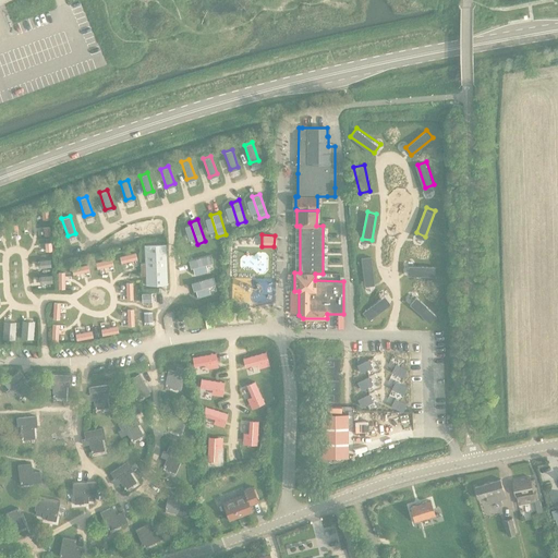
[(144,244),(145,284),(167,283),(165,244),(144,244)]
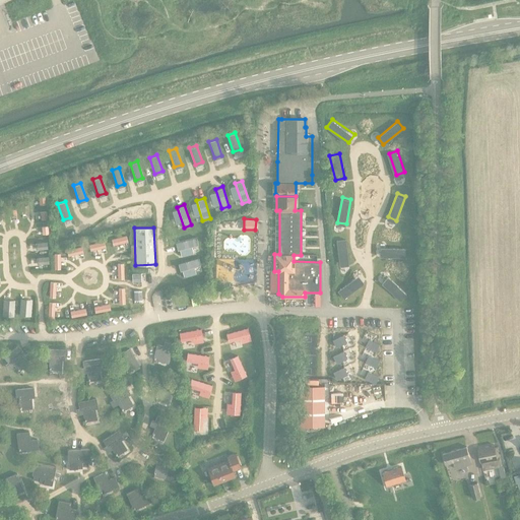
[(195,237),(175,242),(177,250),(197,244),(195,237)]
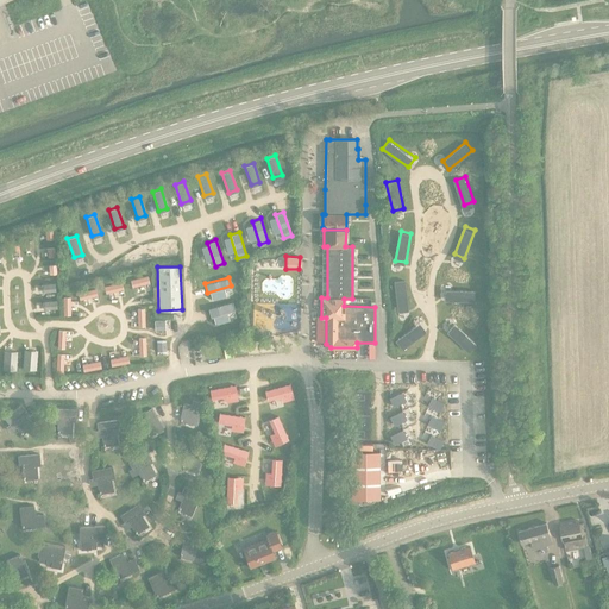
[(409,307),(406,278),(396,278),(400,308),(409,307)]
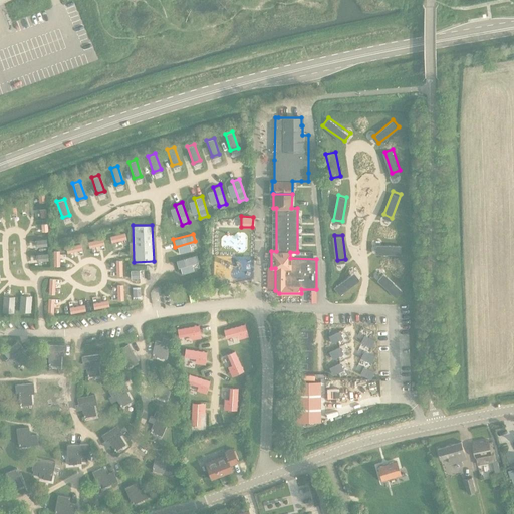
[(377,243),(376,251),(403,252),(403,243),(377,243)]
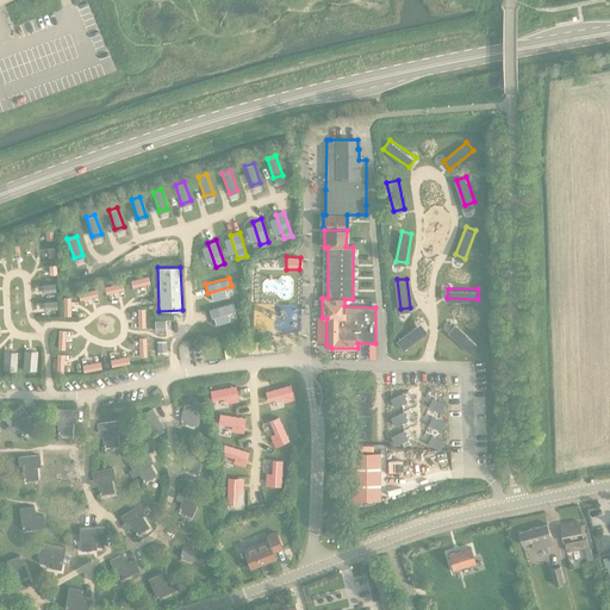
[(232,302),(209,309),(211,317),(235,311),(232,302)]
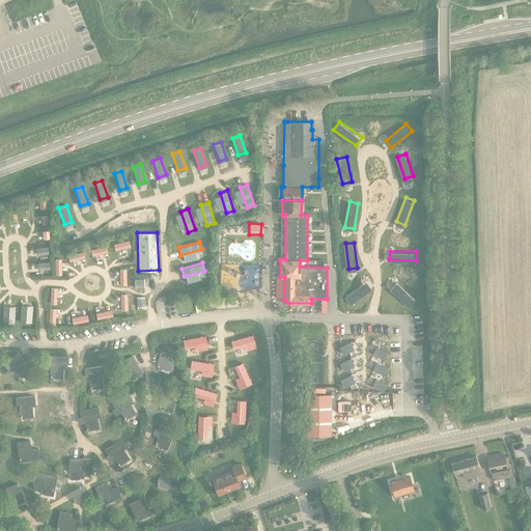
[(352,301),(372,285),(367,279),(346,294),(352,301)]
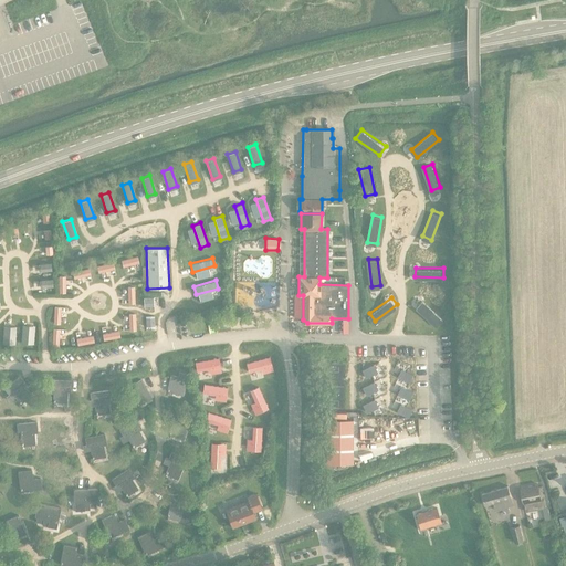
[(443,316),(422,299),(417,306),(437,324),(443,316)]
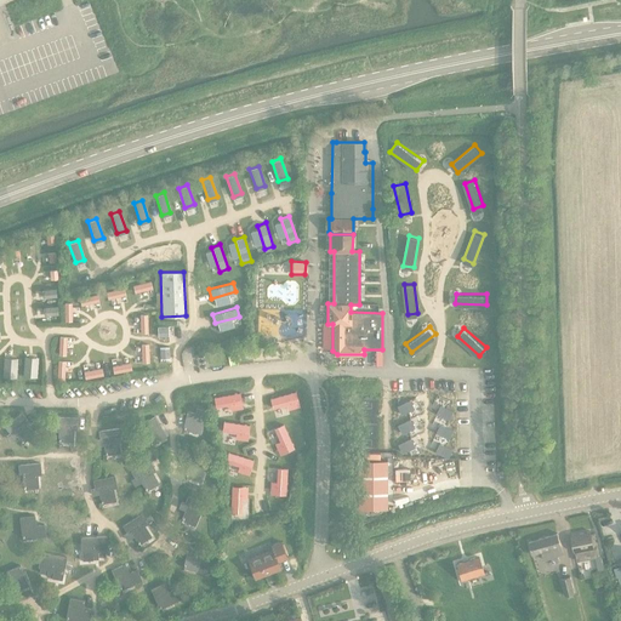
[(295,391),(269,398),(272,408),(298,400),(295,391)]
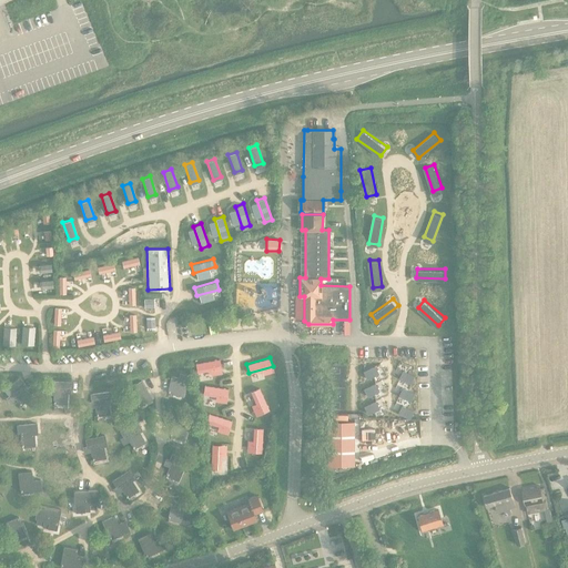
[(219,359),(196,364),(198,372),(220,368),(219,359)]
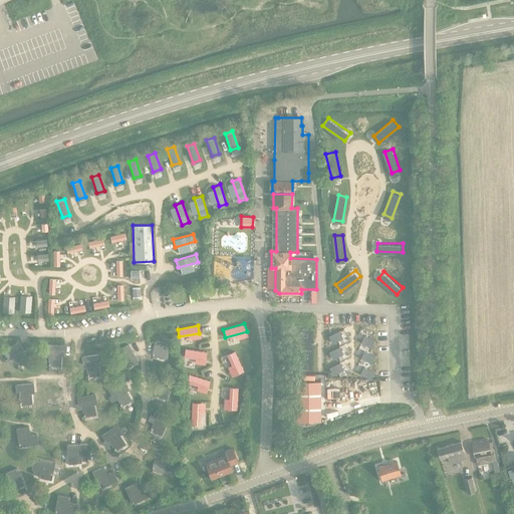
[(338,331),(328,335),(331,342),(342,337),(338,331)]
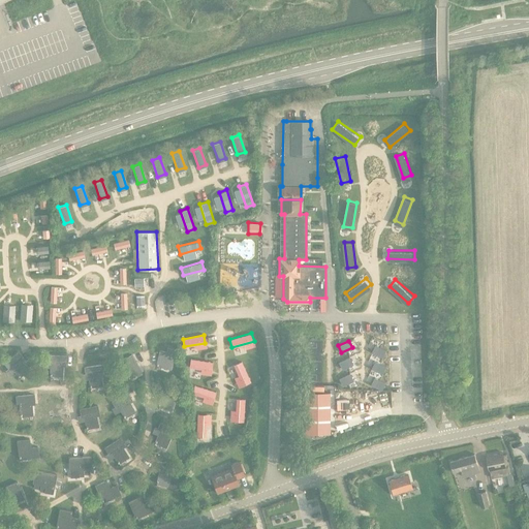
[(375,345),(372,351),(382,356),(385,350),(375,345)]
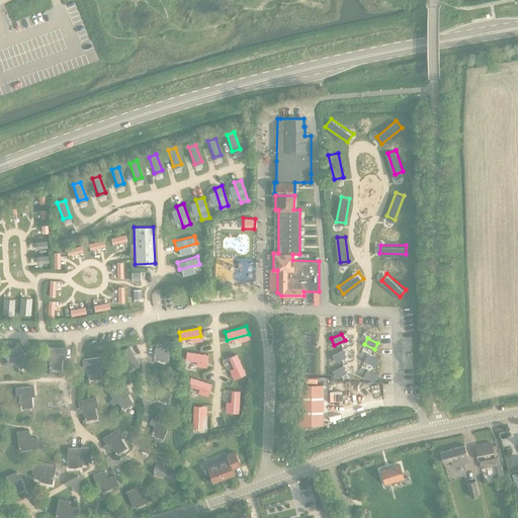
[(153,356),(167,360),(171,343),(164,341),(163,345),(156,343),(153,356)]
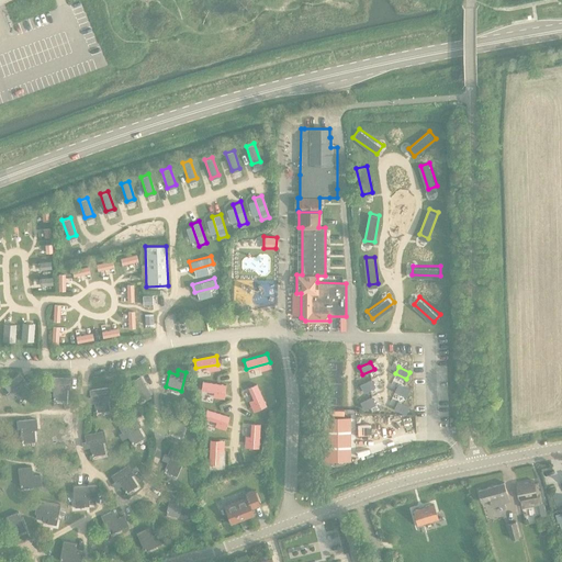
[(19,373),(4,386),(9,391),(6,393),(10,397),(14,394),(20,400),(30,391),(21,381),(24,379),(19,373)]
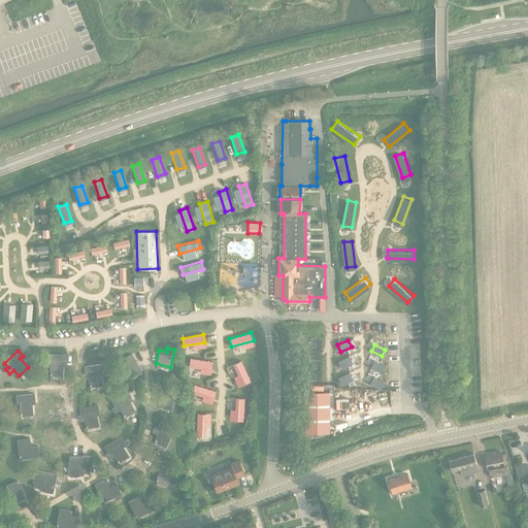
[(121,365),(128,376),(140,369),(131,354),(125,358),(127,361),(121,365)]
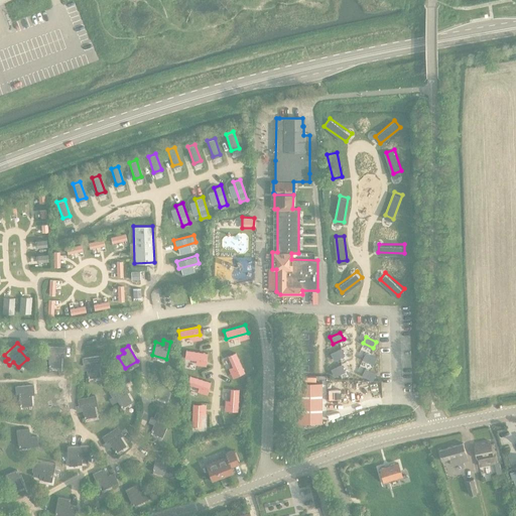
[(42,352),(42,358),(48,359),(48,365),(60,366),(61,354),(63,354),(65,347),(46,347),(46,353),(42,352)]
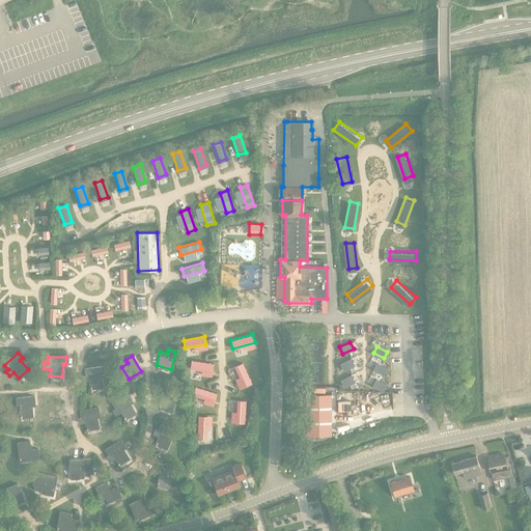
[(351,358),(339,363),(342,370),(354,365),(351,358)]
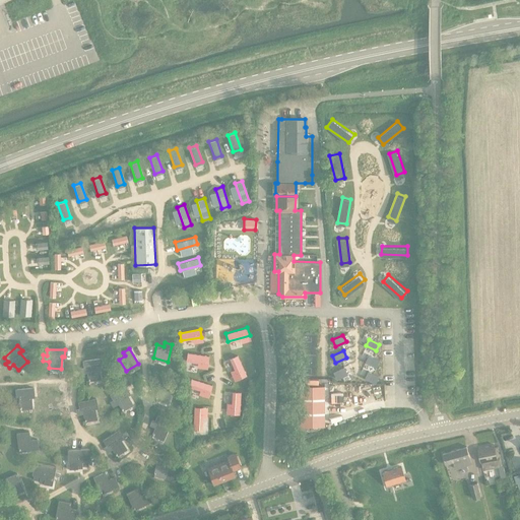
[(208,356),(187,352),(186,361),(207,364),(208,356)]
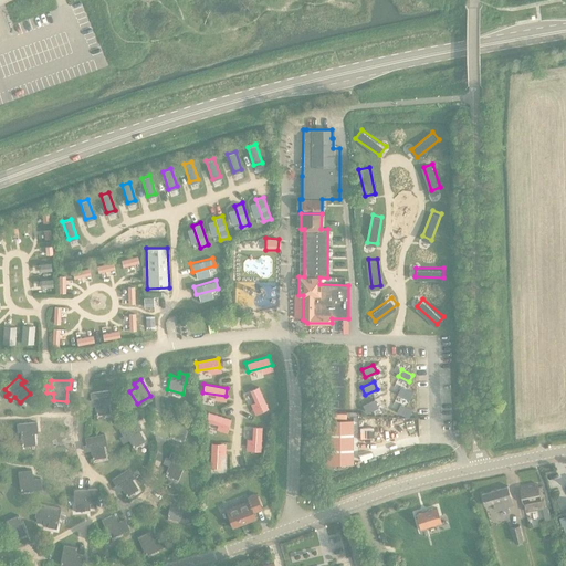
[(401,387),(398,394),(409,399),(412,392),(401,387)]
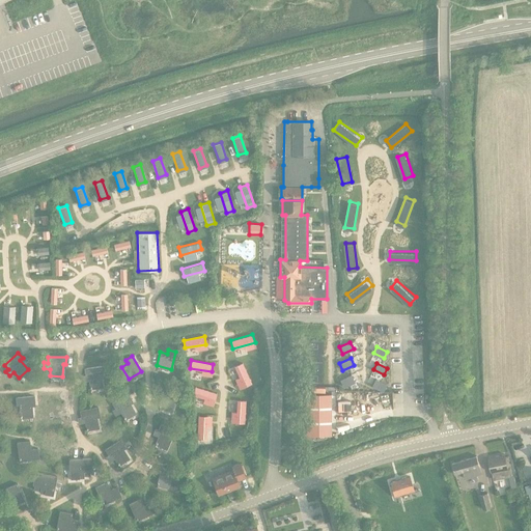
[(244,387),(252,383),(242,364),(234,368),(244,387)]
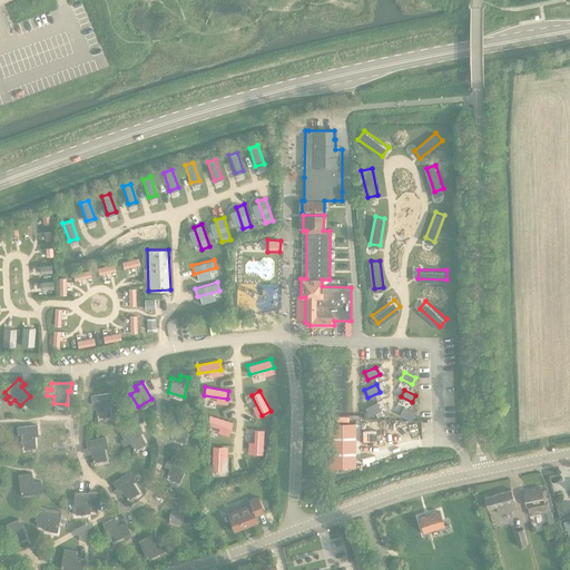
[(91,403),(88,403),(88,410),(96,409),(97,416),(109,414),(108,401),(111,401),(110,393),(90,395),(91,403)]
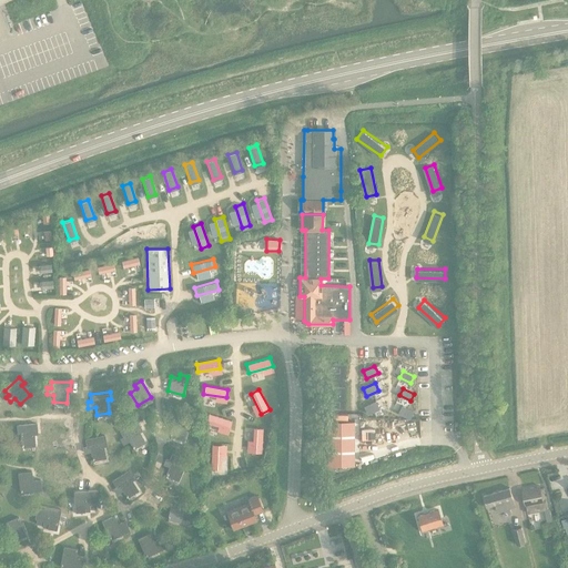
[(375,401),(364,406),(367,414),(378,408),(375,401)]
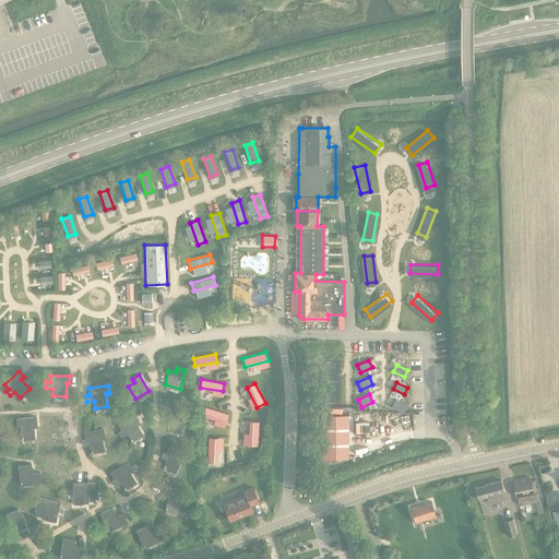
[(395,399),(392,406),(403,412),(406,404),(395,399)]
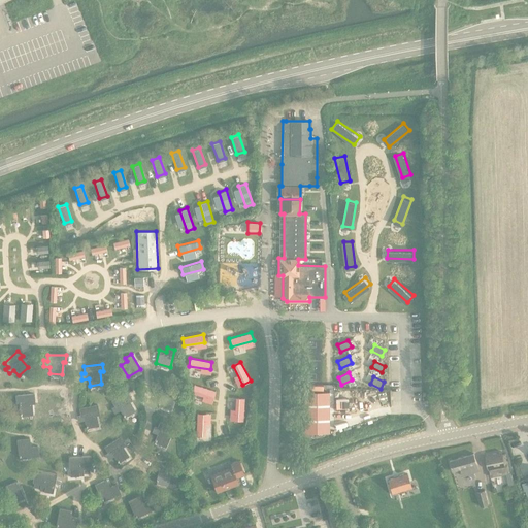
[(213,392),(193,386),(191,395),(211,401),(213,392)]
